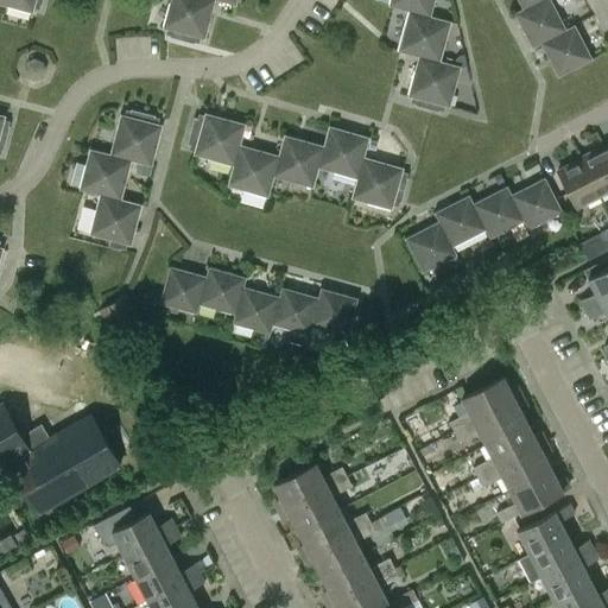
[(35,0),(0,0),(0,4),(32,13),(33,5),(35,0)]
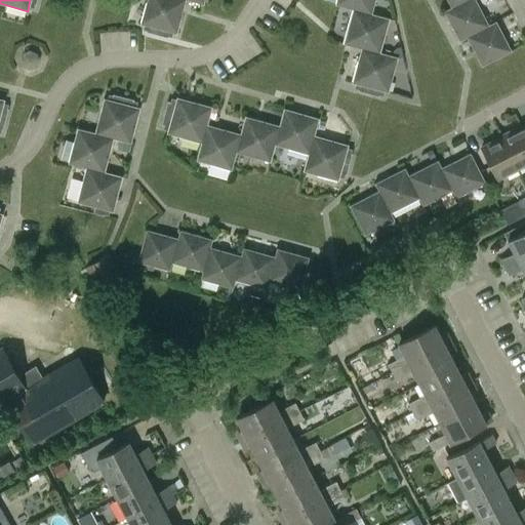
[(158,29),(156,35),(167,38),(168,32),(176,34),(185,0),(146,0),(139,24),(147,26),(158,29)]
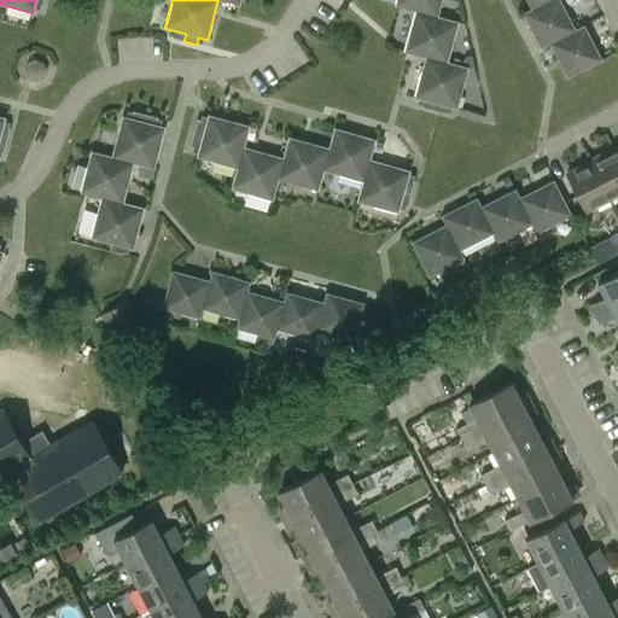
[(395,0),(394,6),(414,12),(425,15),(426,13),(437,16),(441,0),(395,0)]
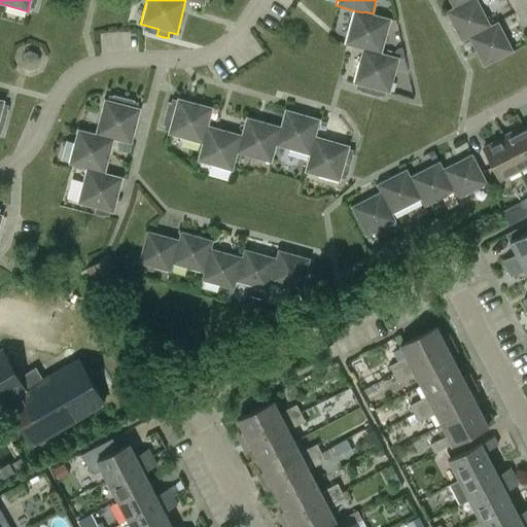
[(453,7),(446,11),(461,40),(468,36),(490,25),(477,0),(467,0),(453,7)]
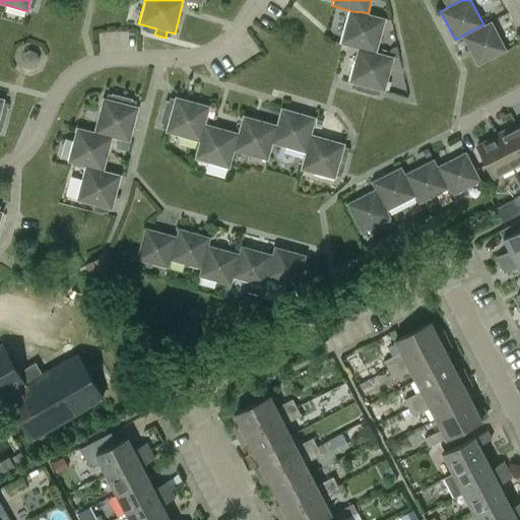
[(339,44),(356,49),(367,51),(367,50),(376,52),(385,18),(368,13),(359,11),(358,12),(348,10),(339,44)]
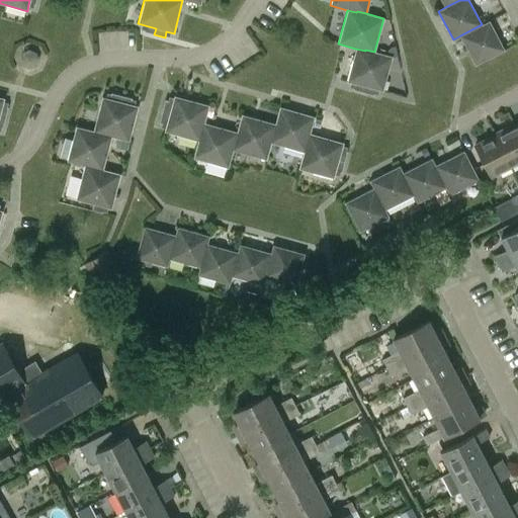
[(482,24),(460,35),(470,55),(476,65),(504,50),(489,21),(482,24)]
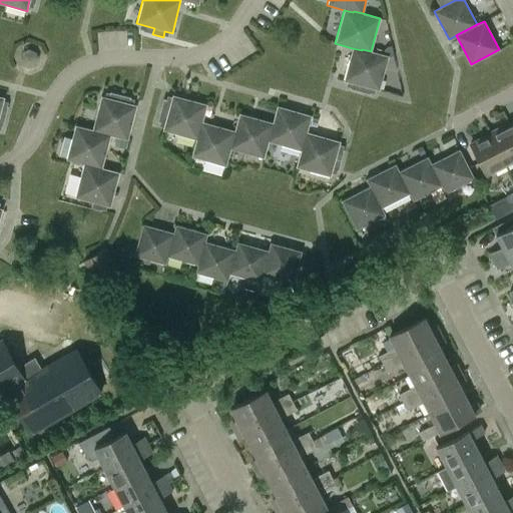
[(154,28),(143,25),(142,31),(152,34),(154,28)]
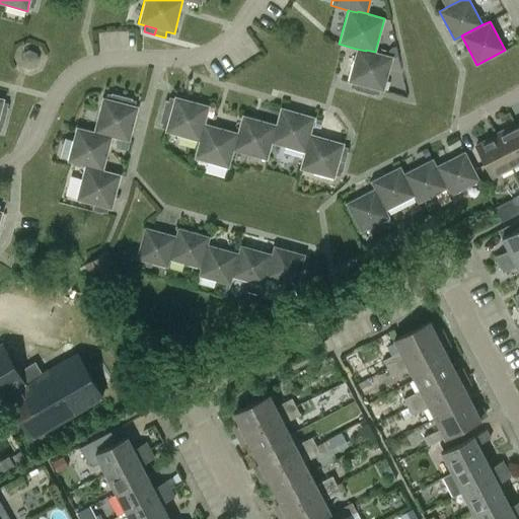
[(365,87),(363,92),(374,95),(376,89),(383,91),(392,57),(375,52),(366,50),(366,51),(356,49),(347,82),(354,84),(365,87)]
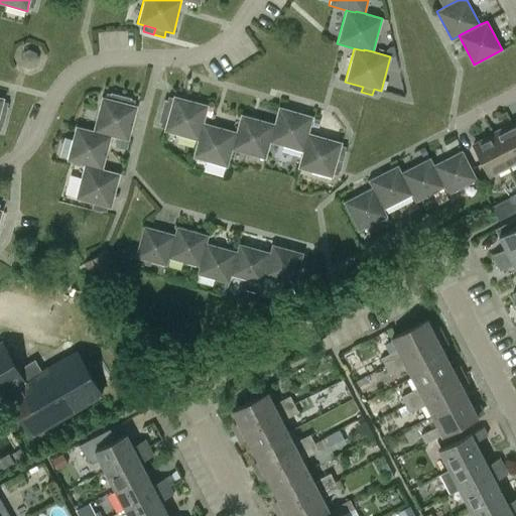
[(363,87),(352,84),(351,89),(361,92),(363,87)]
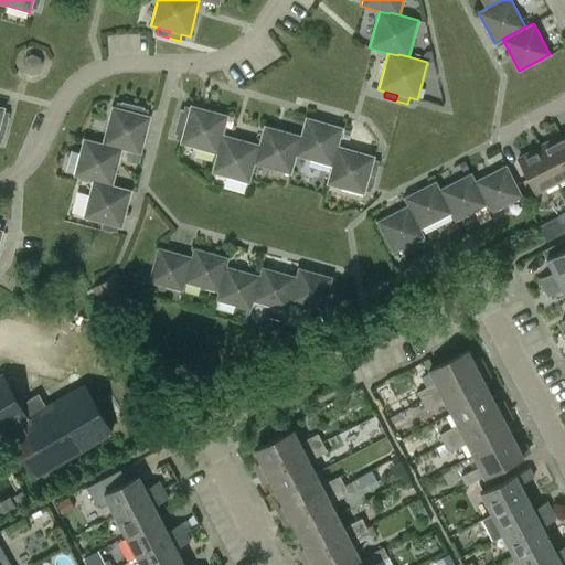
[(132,105),(120,102),(119,108),(130,110),(132,105)]
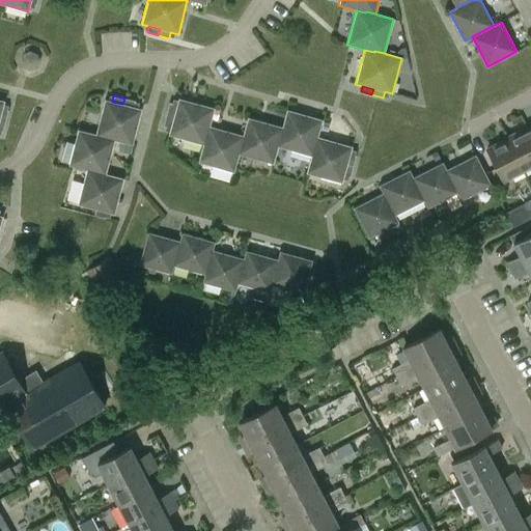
[(135,101),(124,99),(122,104),(112,102),(104,100),(95,134),(105,137),(105,138),(114,140),(132,145),(141,109),(134,107),(135,101)]
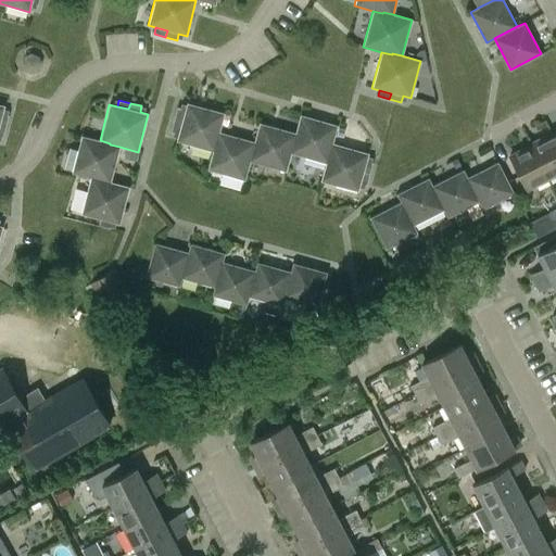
[(176,108),(173,119),(181,122),(178,135),(176,141),(212,152),(215,141),(216,142),(218,131),(224,113),(187,103),(185,110),(176,108)]
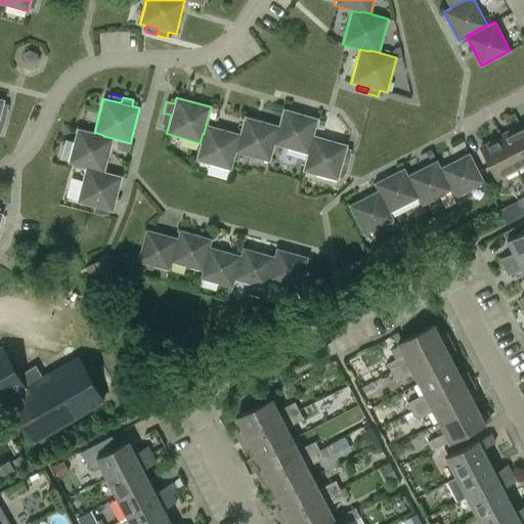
[(276,135),(273,145),(306,155),(309,144),(310,145),(313,135),(318,118),(282,108),(277,125),(275,135),(276,135)]
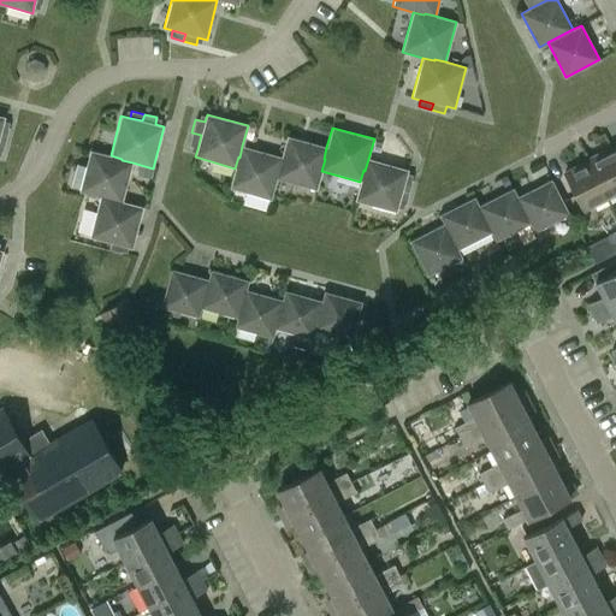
[(201,135),(191,132),(188,147),(197,149),(201,135)]
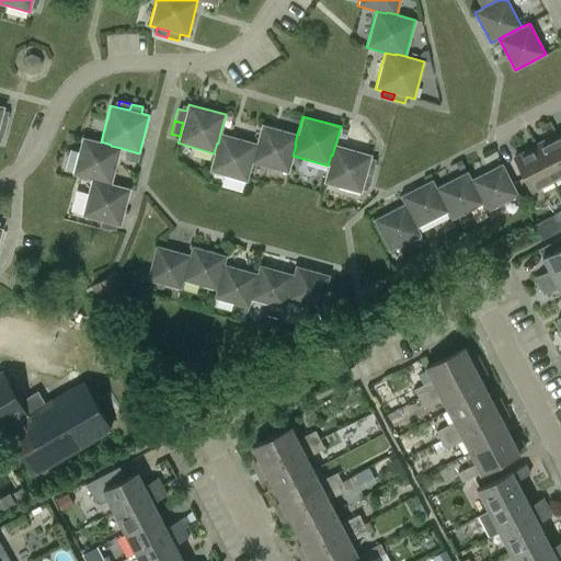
[(261,124),(255,142),(253,152),(254,153),(251,163),(288,173),(293,156),(296,145),(295,145),(297,134),(261,124)]
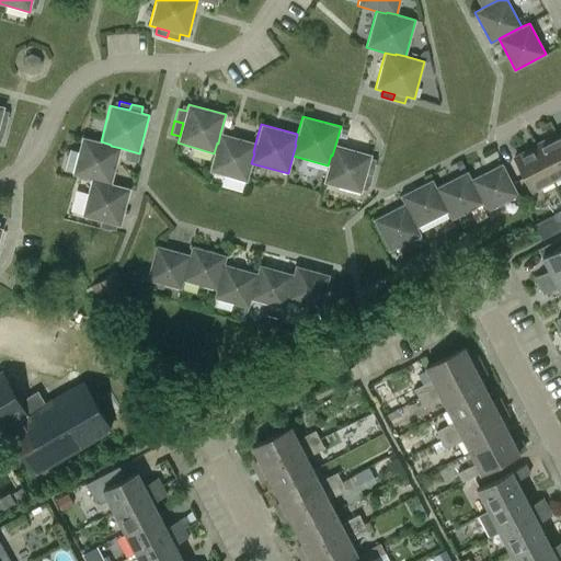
[(255,142),(220,133),(218,144),(217,142),(214,153),(209,172),(247,182),(251,163),(254,153),(253,152),(255,142)]
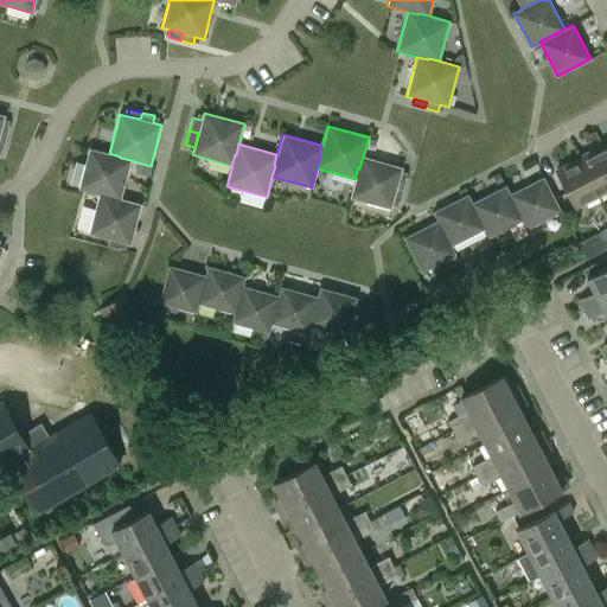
[(579,158),(599,197),(606,192),(606,157),(602,146),(579,158)]
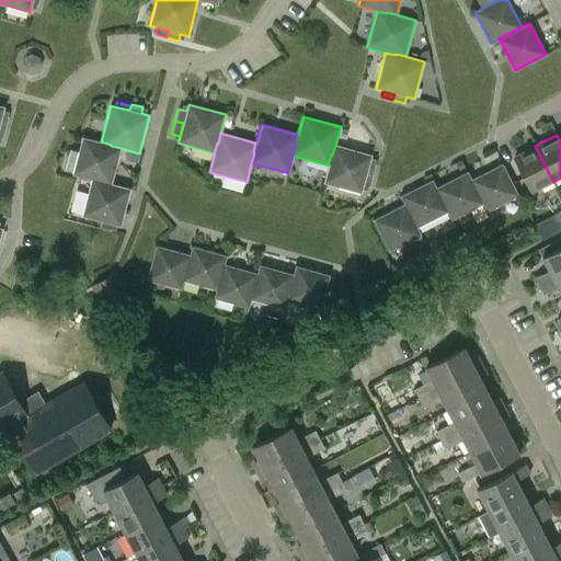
[(71,175),(91,180),(101,183),(101,181),(112,183),(121,148),(111,146),(111,145),(101,141),(82,137),(71,175)]
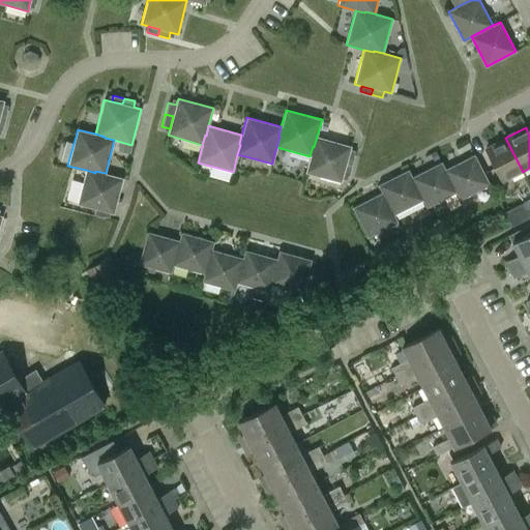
[(346,165),(352,166),(355,155),(349,153),(351,146),(317,137),(314,147),(313,146),(310,156),(305,173),(341,183),(343,175),(346,165)]
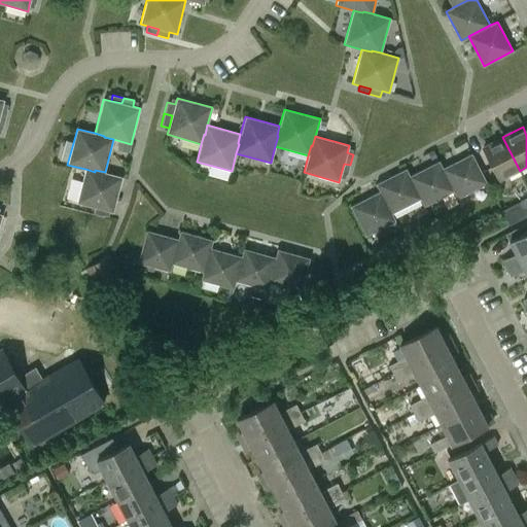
[(499,181),(520,171),(502,137),(482,147),(499,181)]
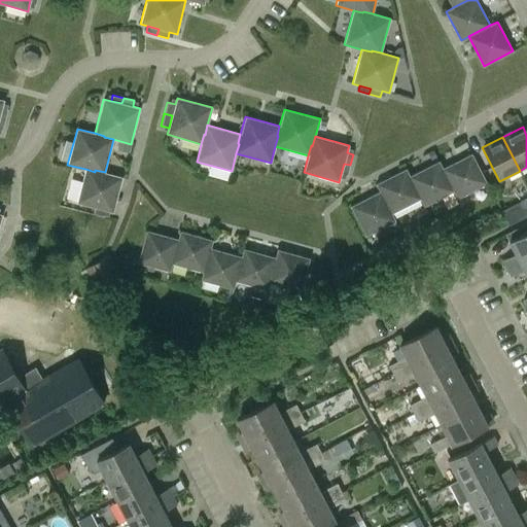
[(447,180),(453,191),(456,199),(487,183),(471,153),(443,168),(448,179),(447,180)]
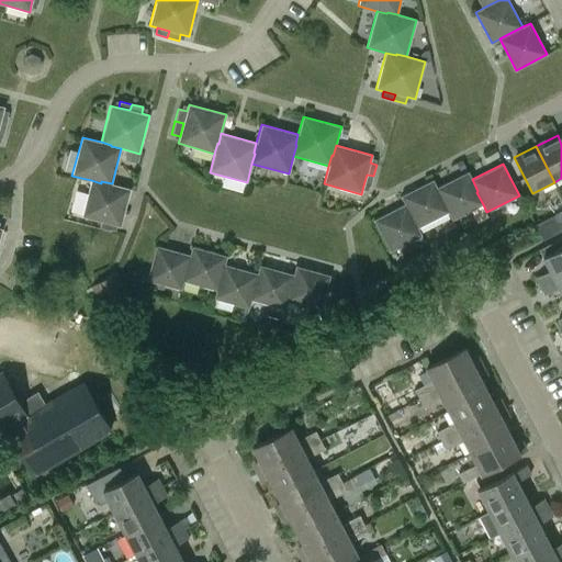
[(468,171),(437,188),(444,200),(441,201),(448,213),(451,221),(483,204),(476,192),(478,191),(472,179),(468,171)]
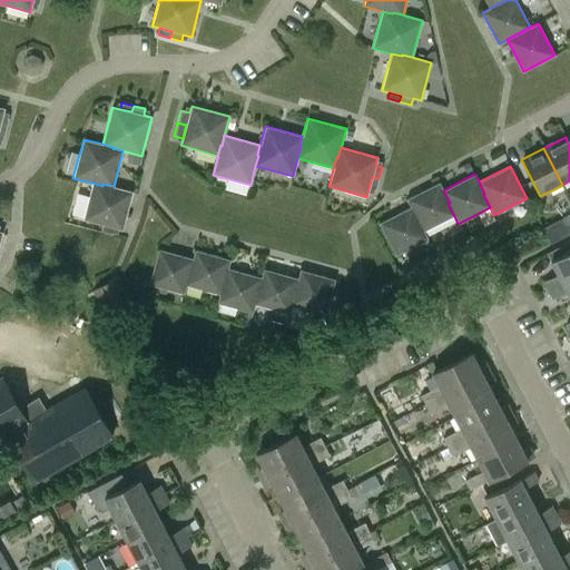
[(379,178),(372,177),(369,188),(375,190),(379,178)]
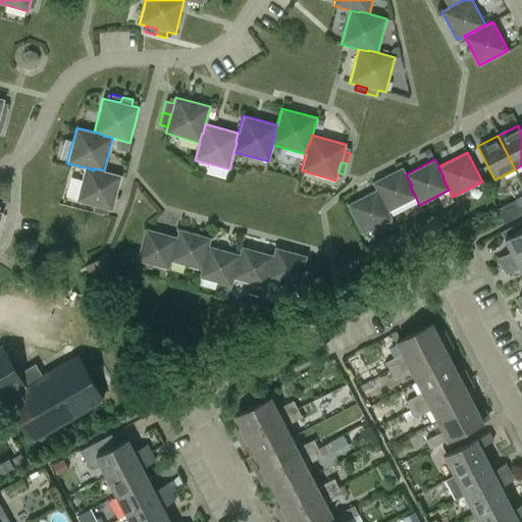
[(94,170),(85,167),(75,202),(93,206),(92,212),(103,215),(104,209),(112,211),(121,175),(104,170),(94,168),(94,170)]
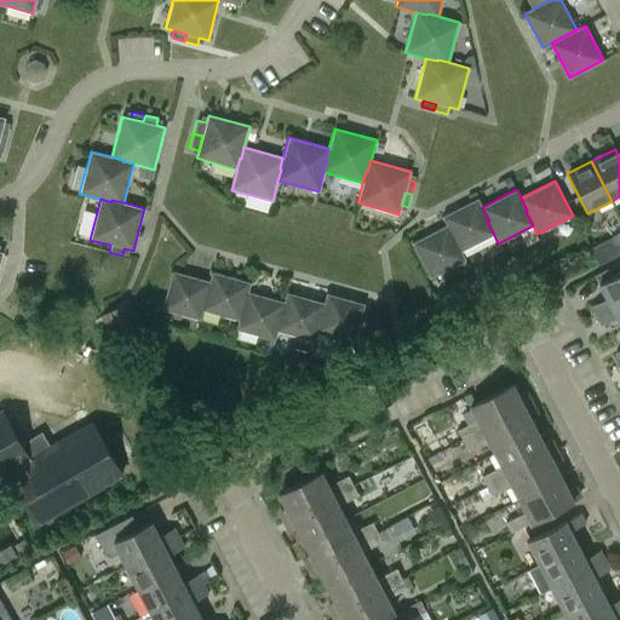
[(441,217),(446,225),(453,239),(454,239),(460,252),(494,235),(487,222),(489,220),(482,207),(477,199),(441,217)]
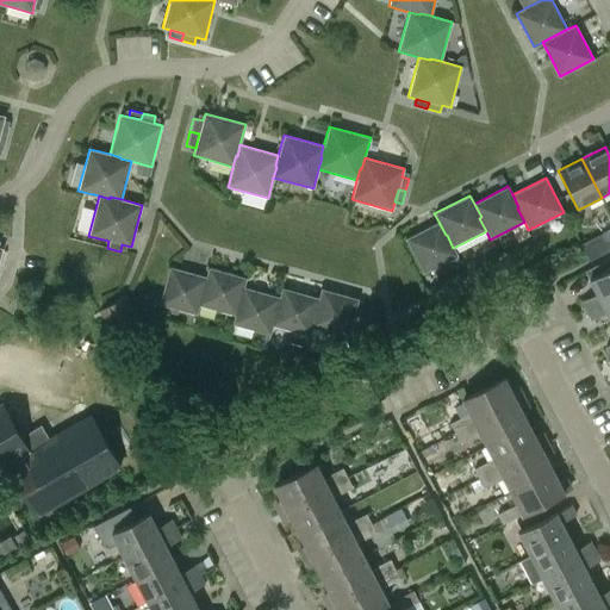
[(458,256),(453,248),(447,235),(446,235),(439,222),(405,238),(423,274),(458,256)]
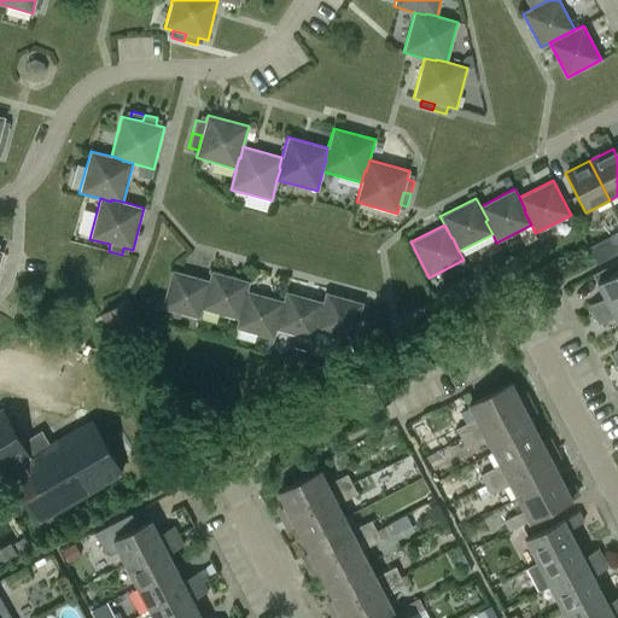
[(596,264),(617,252),(617,240),(614,243),(611,237),(588,248),(596,264)]
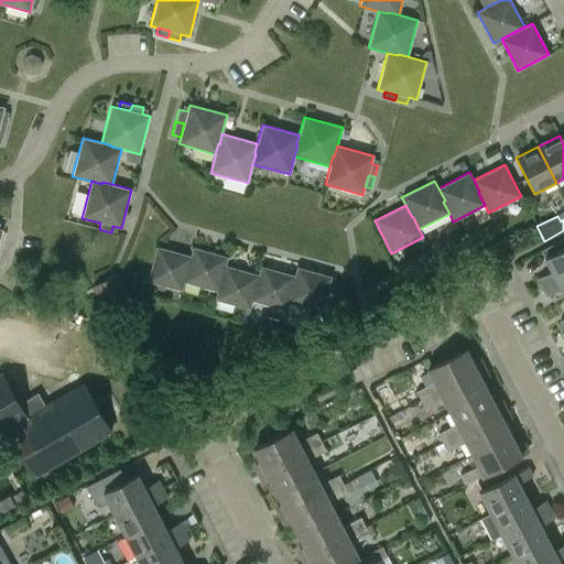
[(551,271),(537,278),(542,286),(563,275),(563,238),(540,251),(544,258),(551,271)]
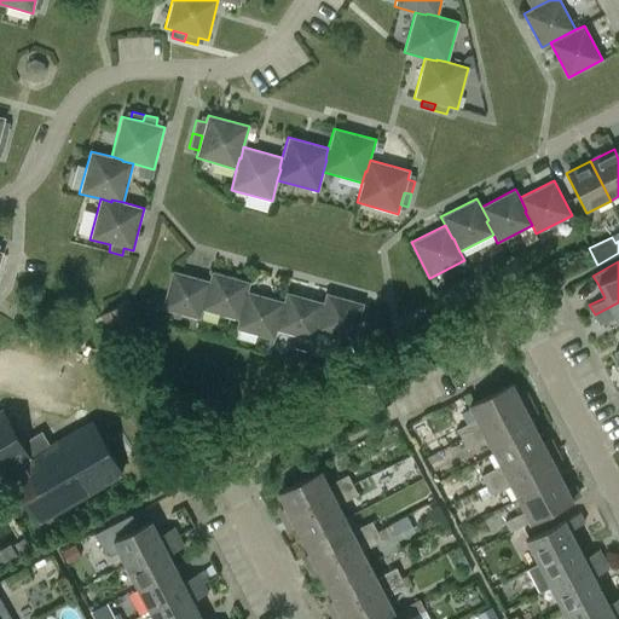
[(200,319),(202,311),(206,296),(204,295),(208,281),(172,271),(161,310),(200,319)]
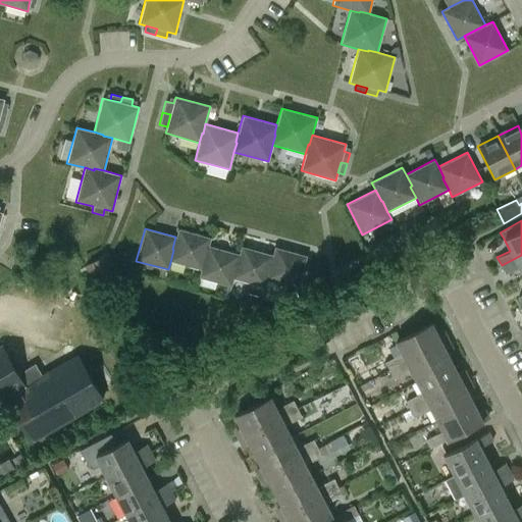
[(177,229),(175,237),(172,249),(173,250),(170,262),(201,270),(204,258),(205,258),(209,246),(211,238),(177,229)]
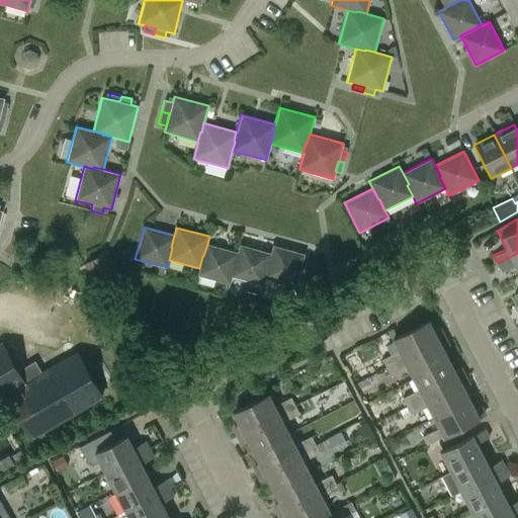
[(237,252),(207,244),(203,256),(202,256),(199,268),(197,275),(230,284),(232,277),(235,265),(234,264),(237,252)]
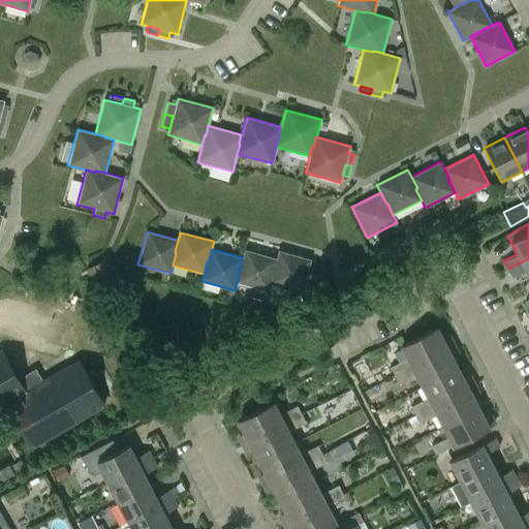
[(244,249),(242,257),(239,270),(240,271),(237,283),(268,291),(271,283),(274,271),(273,271),(276,258),(244,249)]
